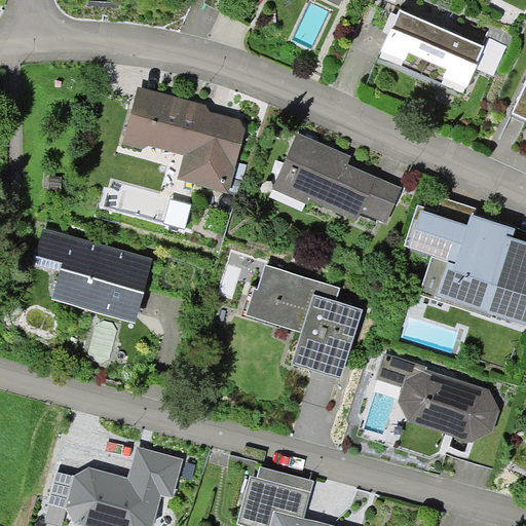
[(485,46),(400,8),(397,14),(389,34),(381,50),(382,50),(379,57),(463,94),(466,86),(476,68),(485,46)]
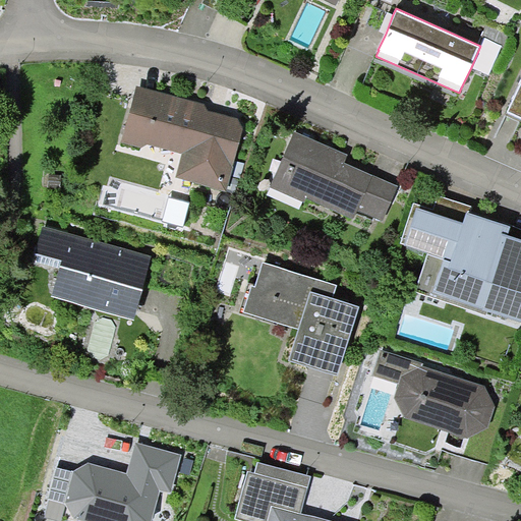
[(386,34),(393,14),(387,12),(380,31),(386,34)]
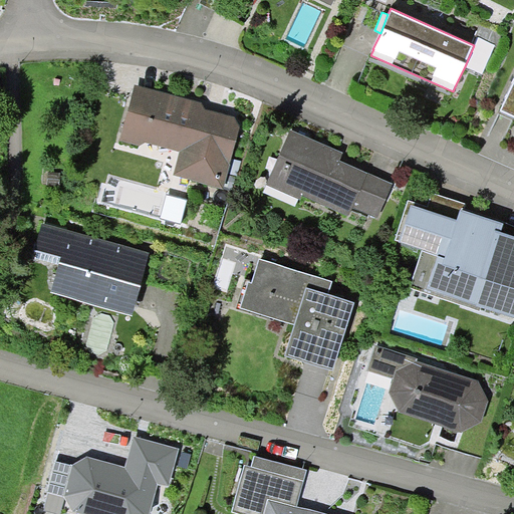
[(474,45),(465,66),(483,74),(496,44),(478,36),(474,45)]
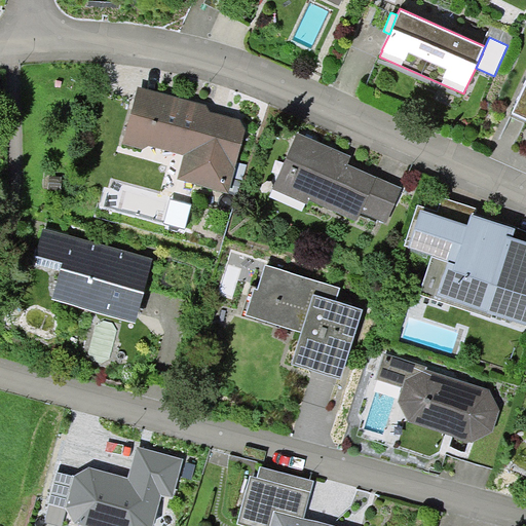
[(525,119),(525,81),(512,112),(525,119)]
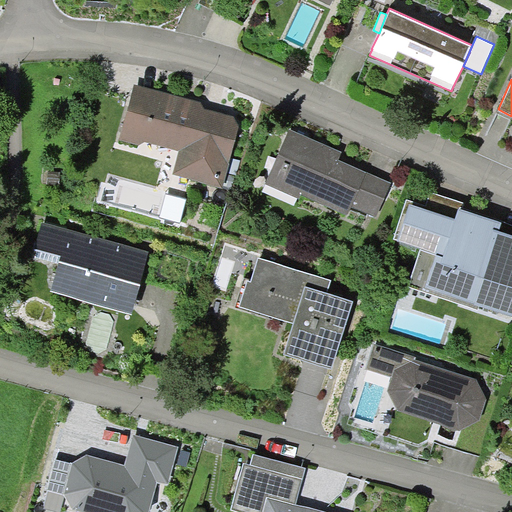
[(172,174),(222,187),(241,119),(204,108),(202,102),(135,84),(119,140),(139,145),(144,141),(179,150),(172,174)]
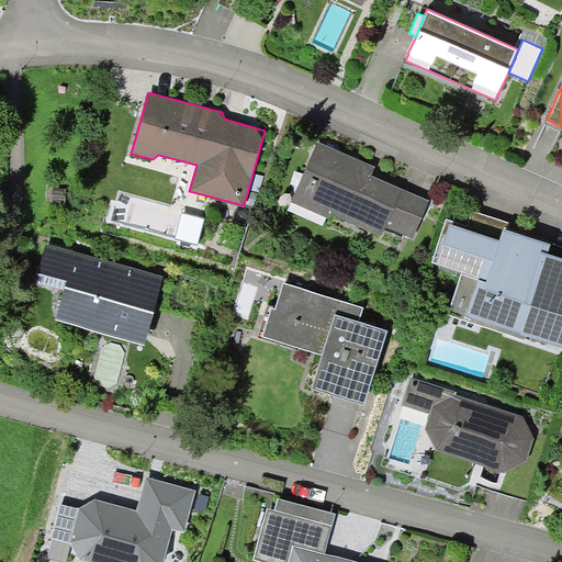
[(381,236),(385,226),(402,189),(371,176),(375,167),(318,142),(292,202),(329,218),(330,214),(381,236)]
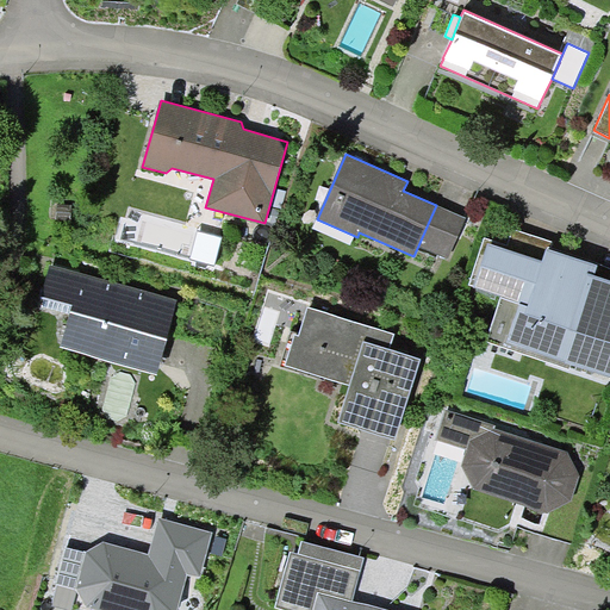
[(466,218),(436,205),(418,246),(448,259),(466,218)]
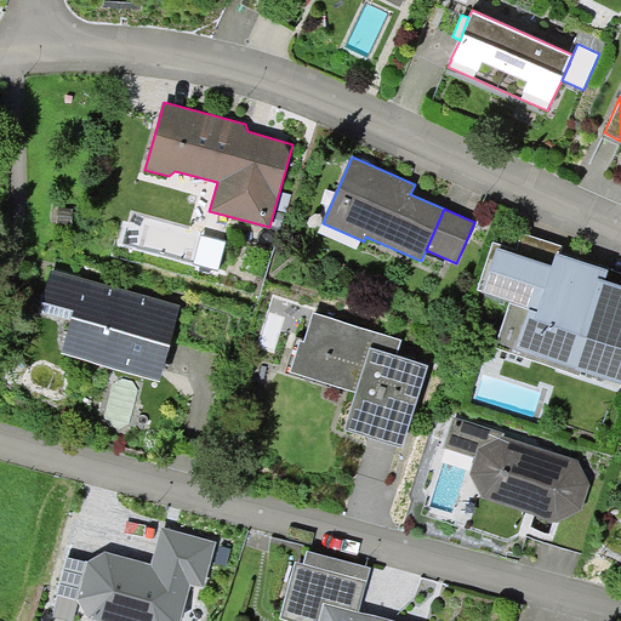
[(563,246),(522,233),(516,249),(493,241),(477,290),(511,301),(495,348),(580,375),(582,370),(620,382),(620,273),(610,269),(560,254),(563,246)]
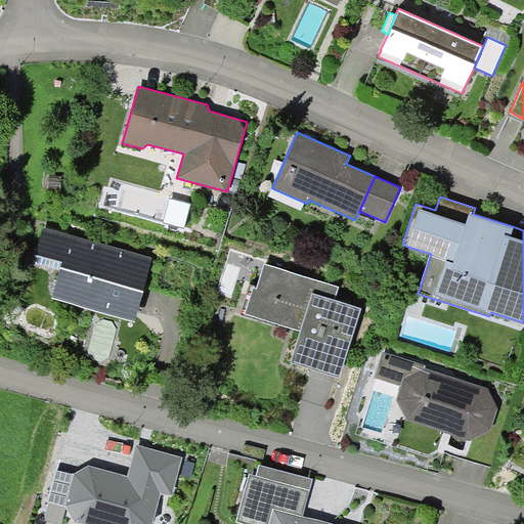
[(190,204),(170,198),(163,223),(184,228),(190,204)]
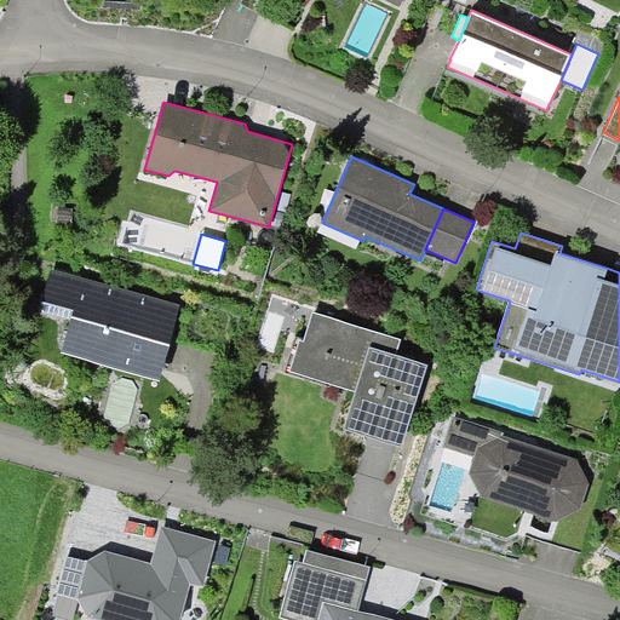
[(181,305),(51,270),(42,302),(45,302),(74,310),(72,319),(62,352),(161,379),(181,305)]
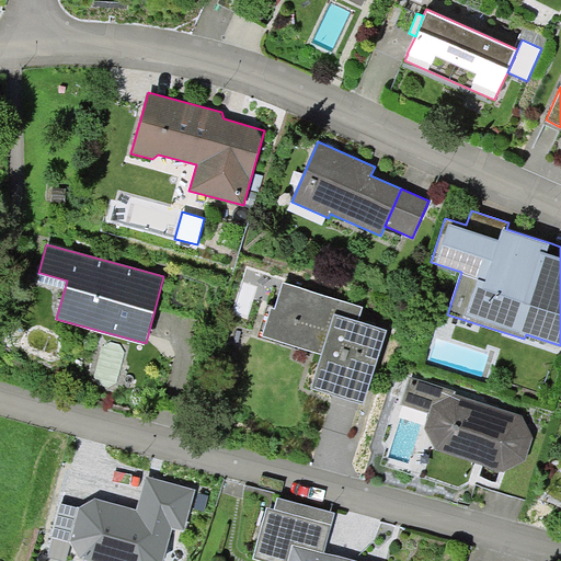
[(67,281),(41,273),(38,282),(65,288),(67,281)]
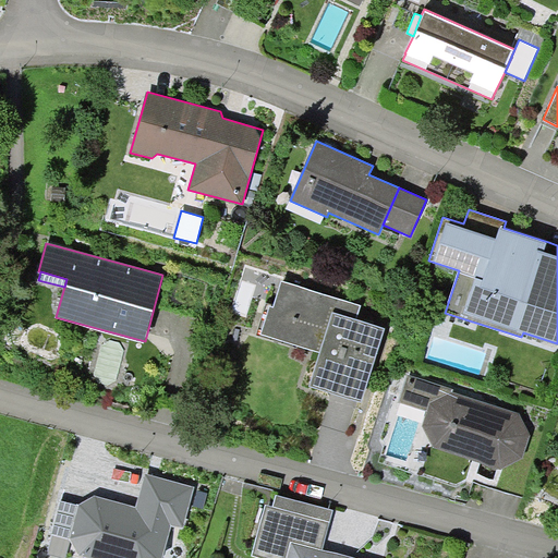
[(385,328),(356,318),(361,305),(281,280),(273,306),(269,305),(261,335),(319,353),(310,386),(361,402),(385,328)]
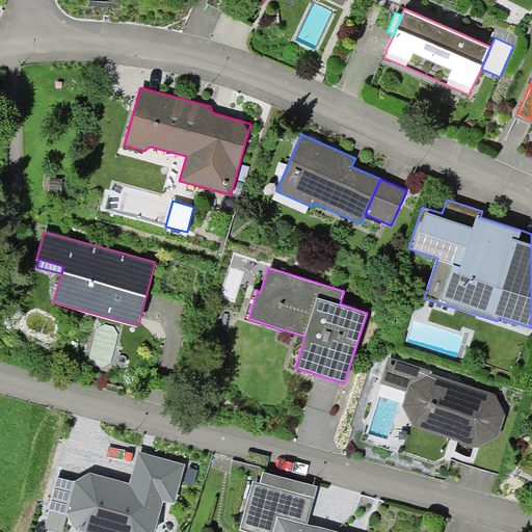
[(430,374),(431,370),(389,356),(380,382),(407,392),(409,384),(430,374)]
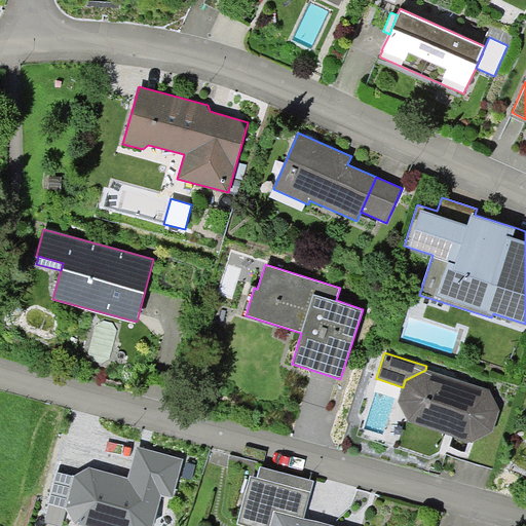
[(489,389),(425,370),(405,380),(403,387),(398,401),(408,421),(472,442),(493,434),(500,411),(489,389)]
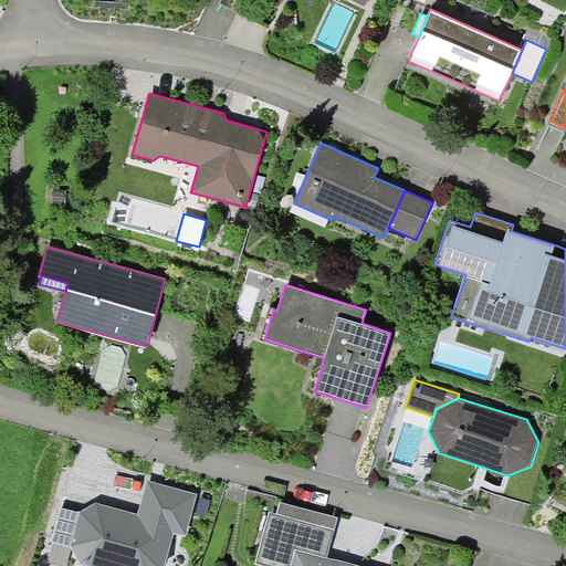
[(197,496),(198,493),(147,480),(138,514),(95,503),(79,512),(71,546),(80,564),(88,565),(164,565),(174,533),(186,535),(192,512),(197,496)]
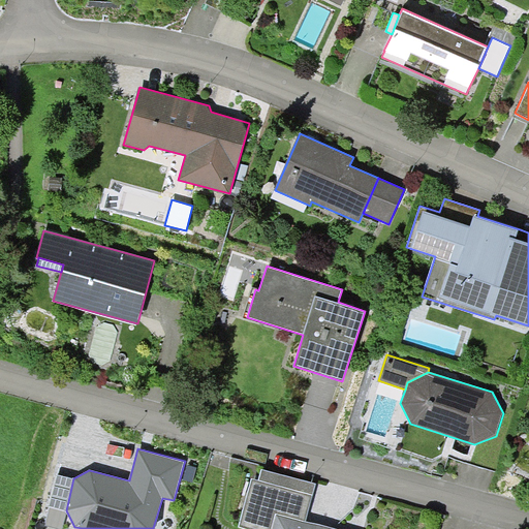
[(196,467),(184,464),(180,478),(192,483),(196,467)]
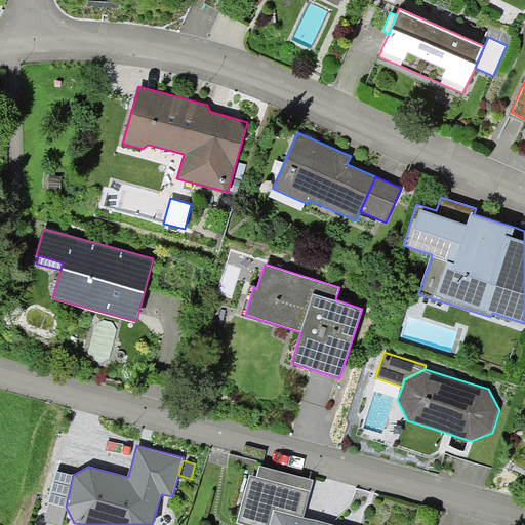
[(303,517),(313,480),(259,466),(257,476),(250,474),(237,522),(246,524),(269,524),(273,510),(303,517)]
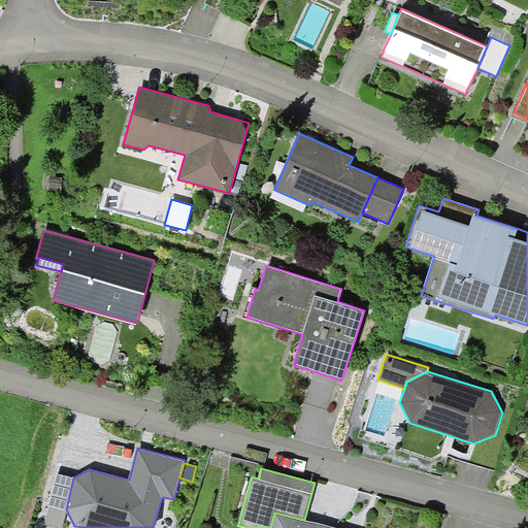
[(66,509),(73,477),(56,473),(48,505),(51,506),(66,509)]
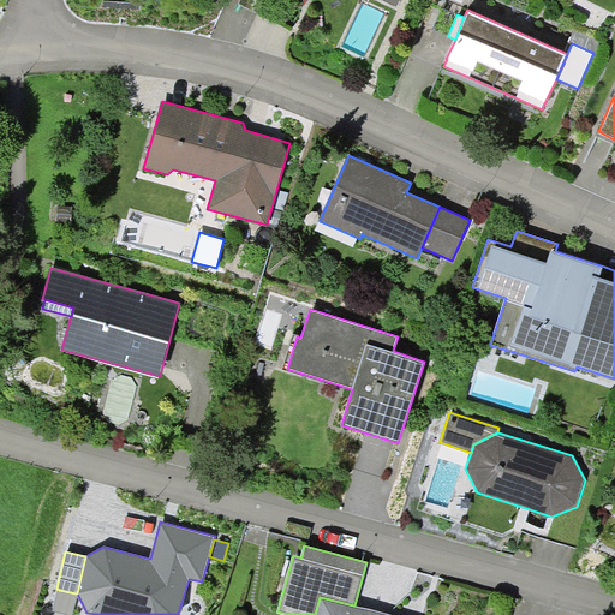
[(69,614),(72,614),(77,593),(59,590),(53,611),(69,614)]
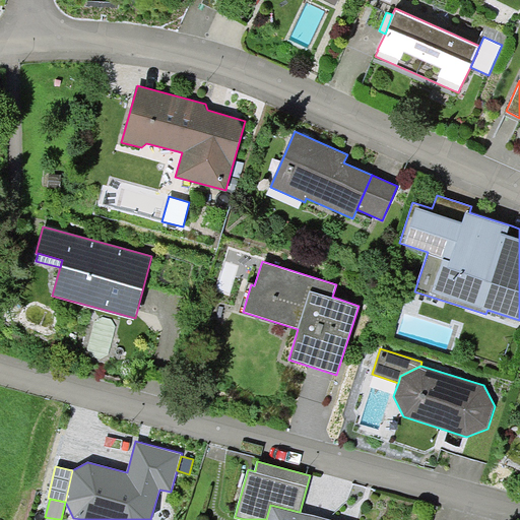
[(328,519),(300,512),(270,505),(266,519),(328,519)]
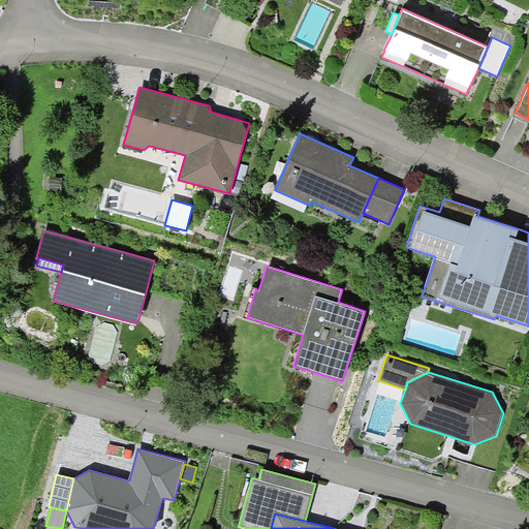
All buildings are outlined.
